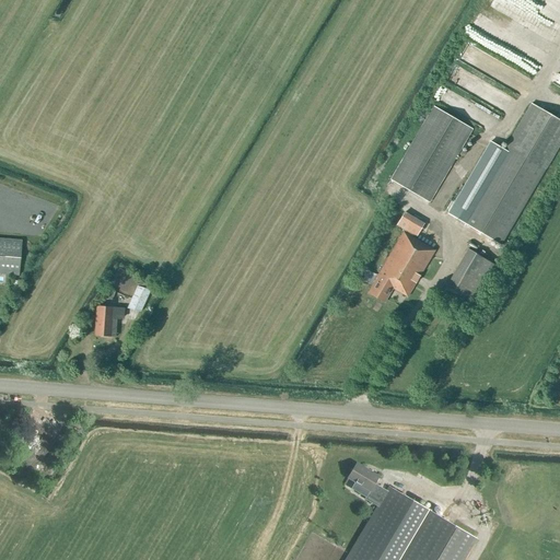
[(510,93),(487,80),(482,86),(478,84),(471,96),(499,112),(510,93)]
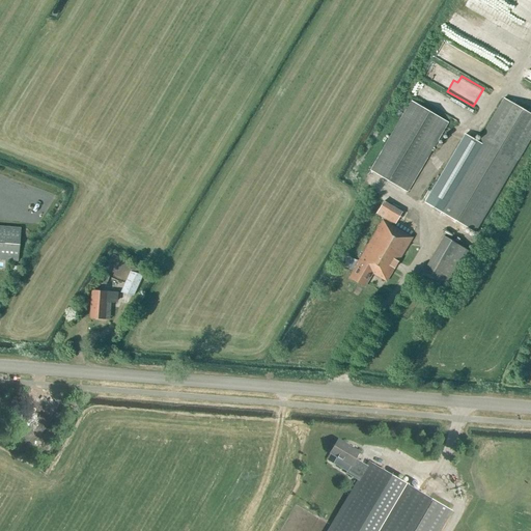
[(475,232),(530,137),(530,115),(503,99),(477,142),(465,135),(424,202),(475,232)]
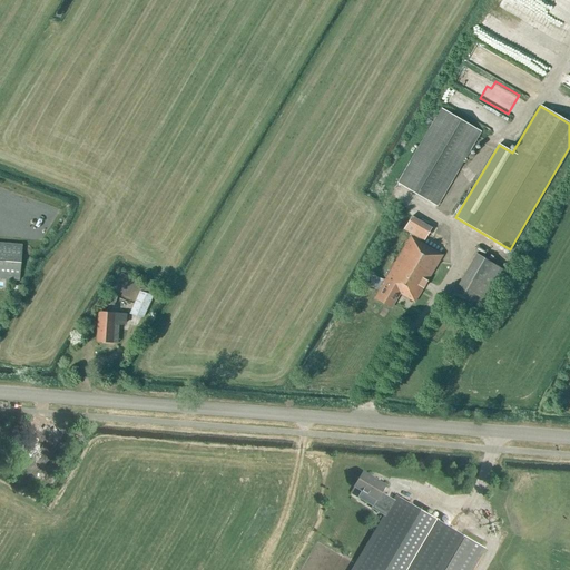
[(464,163),(465,159),(464,159),(481,133),(441,109),(397,183),(436,206),(463,161),(464,163)]
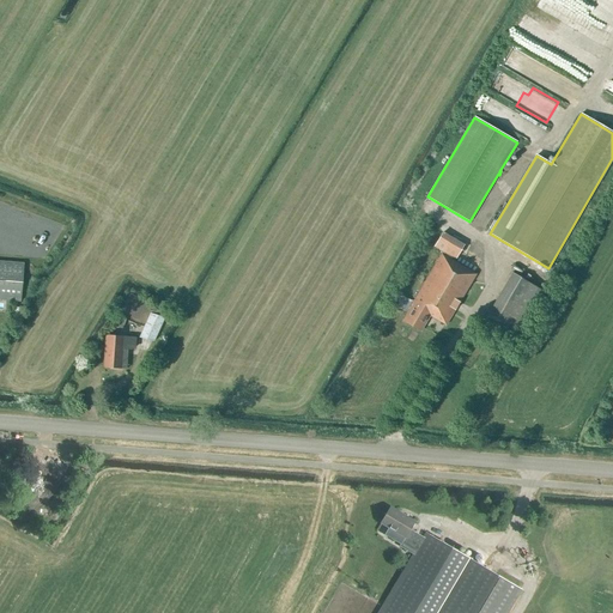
[(456,260),(465,246),(451,238),(443,232),(434,247),(443,253),(456,260)]
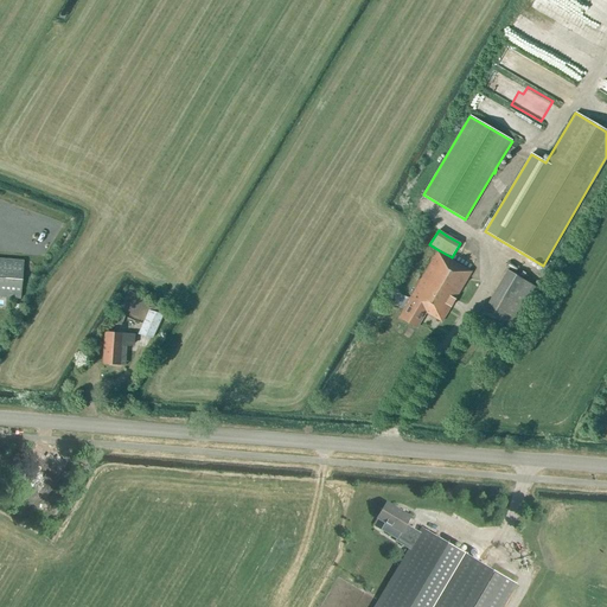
[(441,323),(471,272),(438,251),(406,305),(407,306),(400,318),(416,328),(425,313),(441,323)]
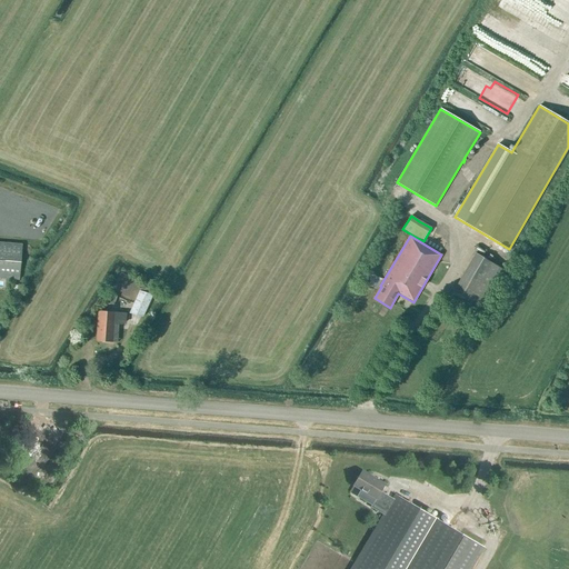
[(0,278),(19,280),(22,245),(0,242),(0,278)]
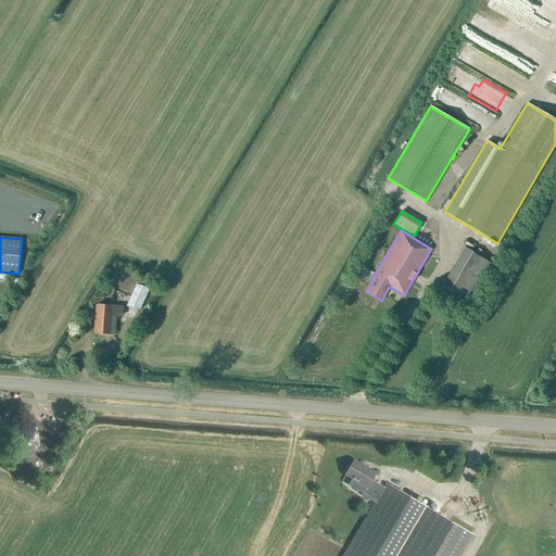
[(471,302),(494,264),(465,248),(442,285),(471,302)]
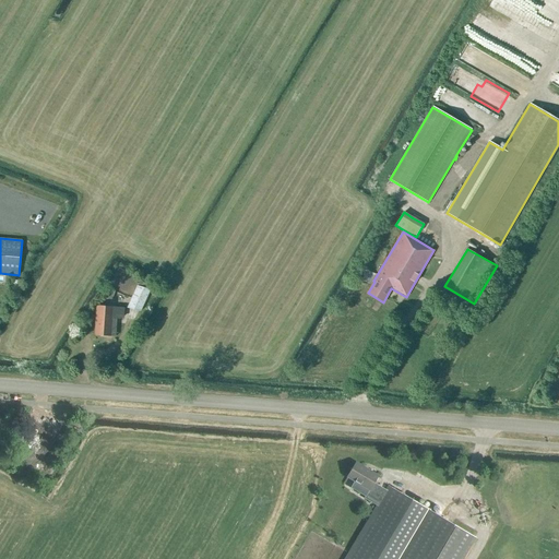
[(140,312),(151,289),(137,286),(127,308),(140,312)]
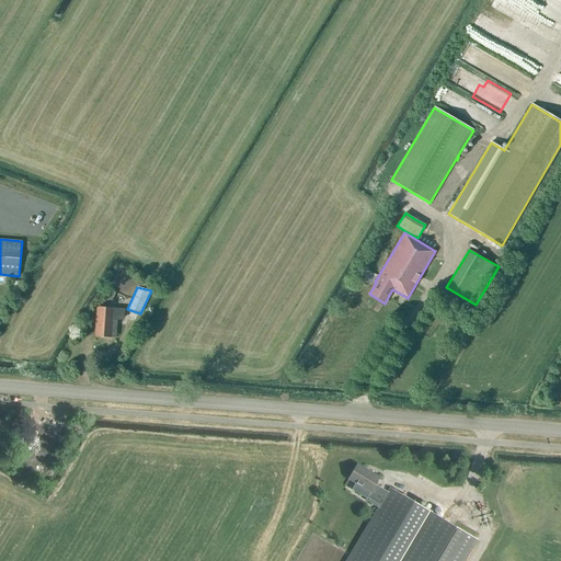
[(115,293),(107,289),(104,298),(112,300),(115,293)]
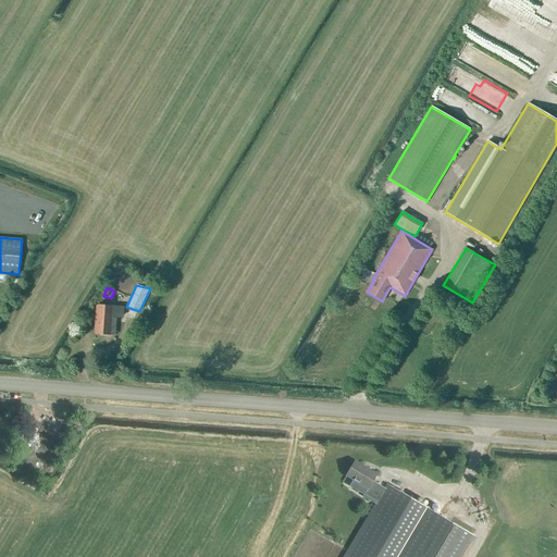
[(122,317),(123,307),(112,307),(112,306),(96,305),(94,335),(115,336),(116,318),(120,318),(121,317),(122,317)]
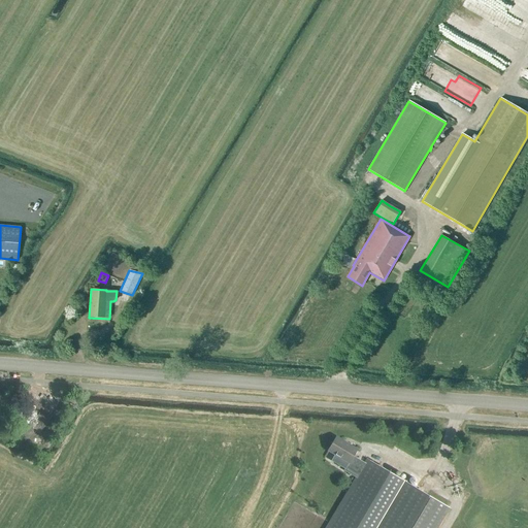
[(40,413),(33,408),(22,428),(29,432),(30,430),(37,434),(51,410),(43,406),(40,413)]
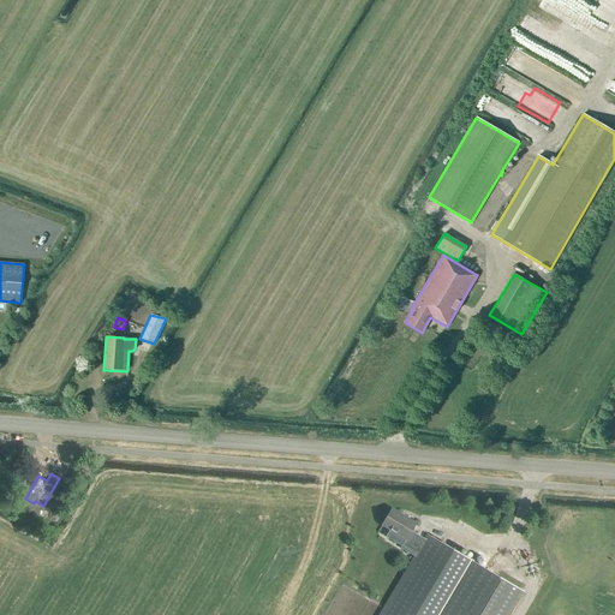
[(16,499),(23,485),(16,482),(9,495),(16,499)]
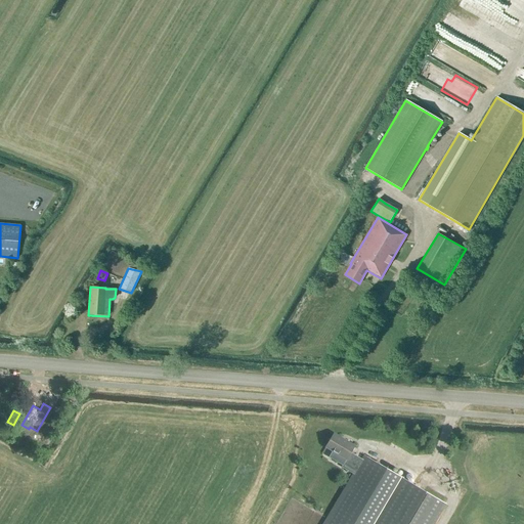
[(332,451),(328,457),(342,466),(341,467),(352,474),(322,523),(434,523),(445,505),(363,455),(361,460),(350,452),(354,446),(334,433),(324,447),(332,451)]
